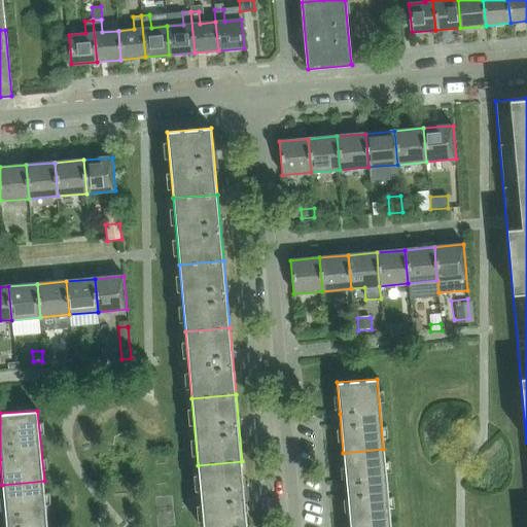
[(383,449),(343,453),(350,524),(390,520),(383,449)]
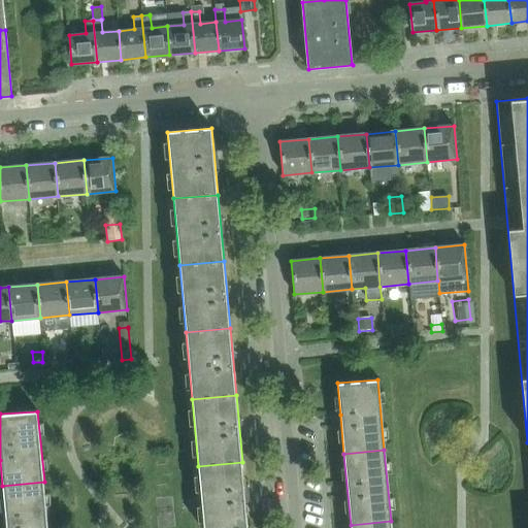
[(248,527),(242,462),(198,466),(203,527),(248,527)]
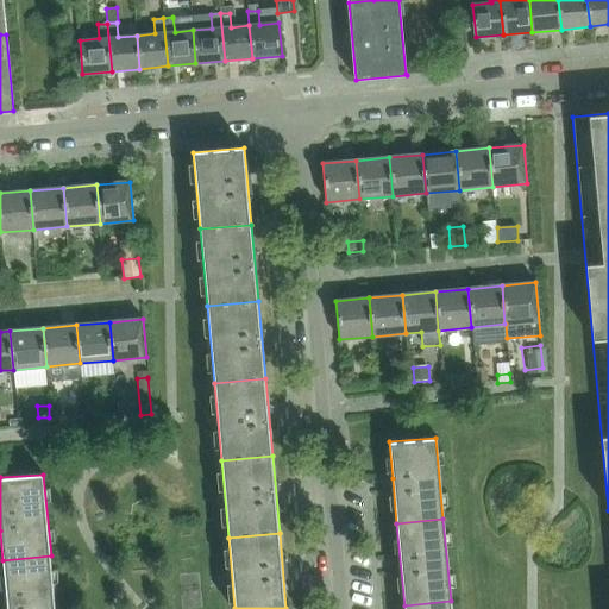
[(55,608),(51,556),(2,560),(7,608),(55,608)]
